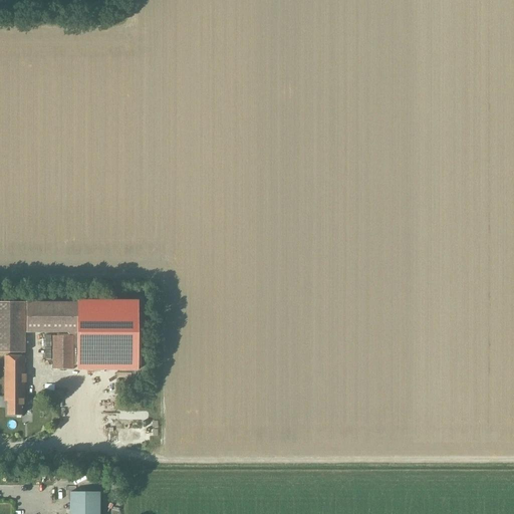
[(68,332),(68,336),(72,336),(73,344),(76,344),(76,302),(0,301),(0,352),(24,352),(24,332),(68,332)]
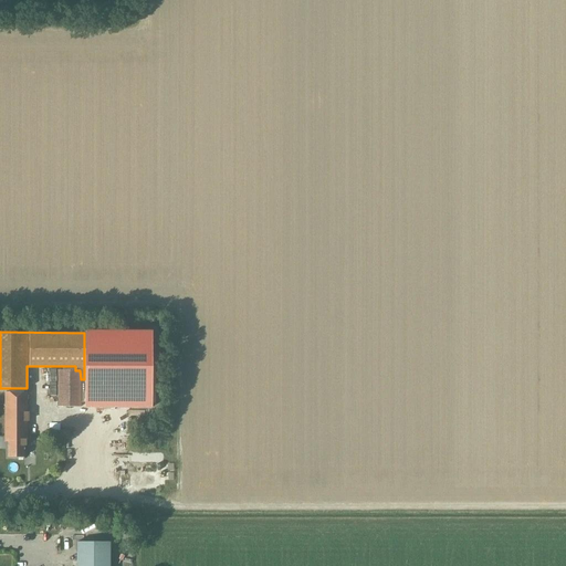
[(80,370),(75,370),(58,370),(58,407),(81,406),(81,402),(84,402),(85,407),(152,407),(152,333),(84,333),(84,379),(81,379),(80,370)]
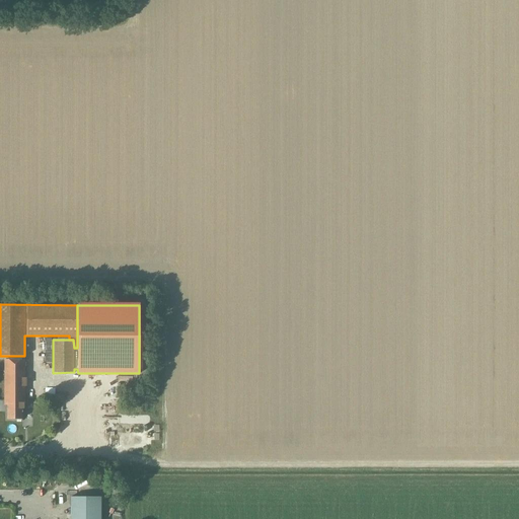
[(24,409),(24,360),(4,360),(4,404),(7,404),(7,419),(21,419),(21,409),(24,409)]
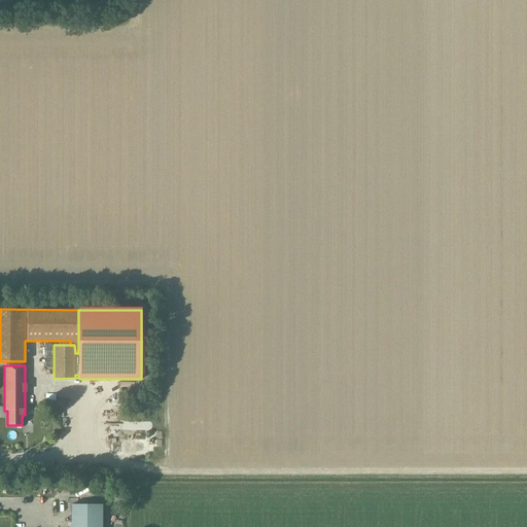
[(103,406),(101,413),(110,415),(112,409),(103,406)]
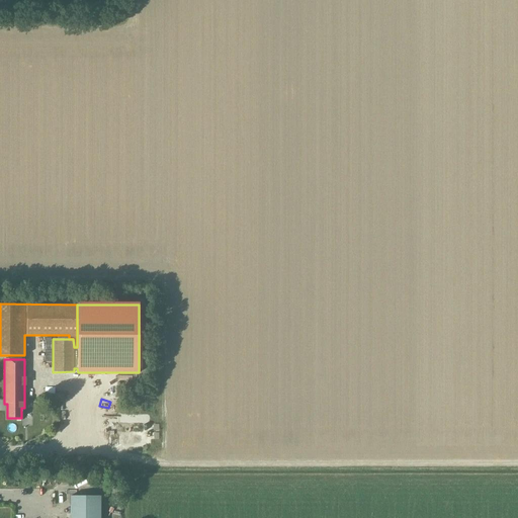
[(100,517),(100,496),(70,496),(70,517),(100,517)]
